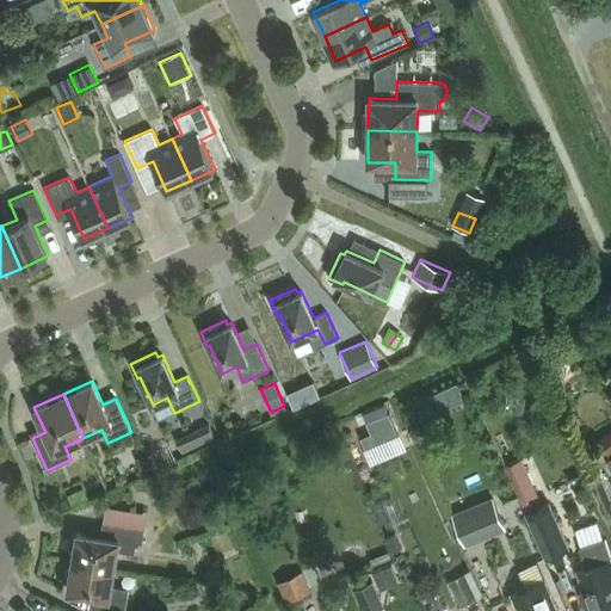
[(371,433),(360,438),(365,448),(376,444),(397,434),(388,413),(366,423),(371,433)]
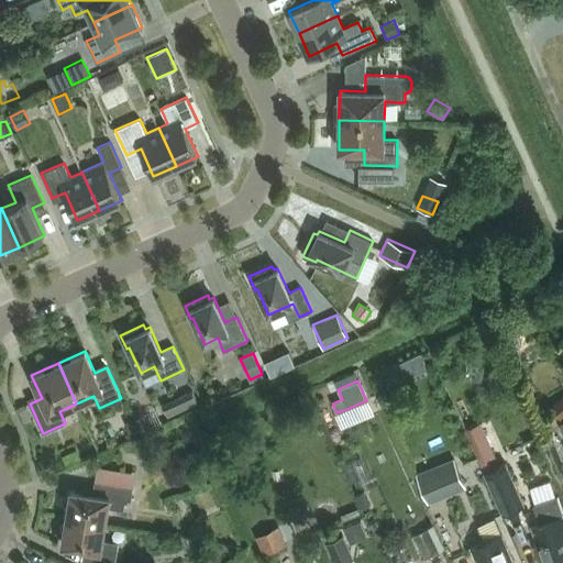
[(191,390),(177,397),(184,411),(198,404),(191,390)]
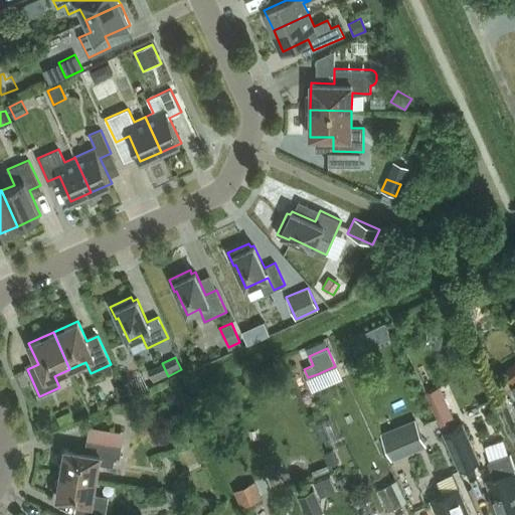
[(122,383),(114,387),(120,398),(128,394),(122,383)]
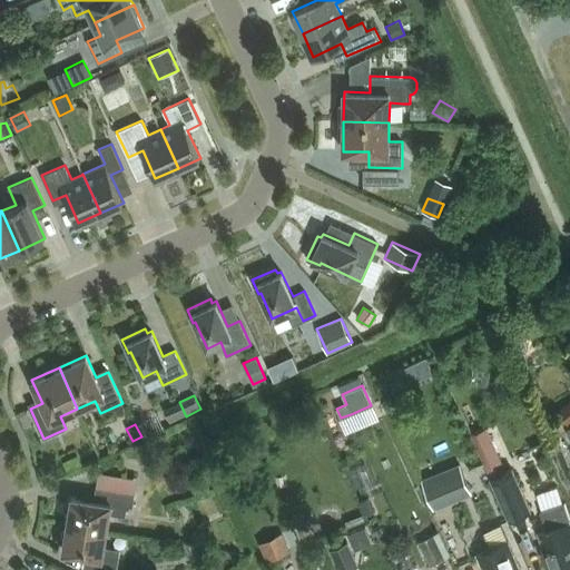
[(471,432),(509,520),(531,511),(512,469),(505,471),(485,426),(471,432)]
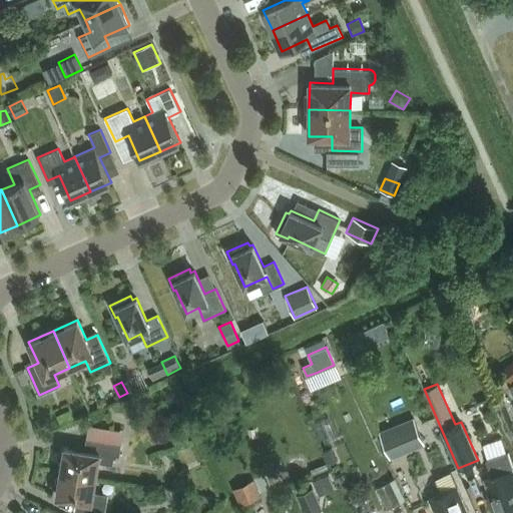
[(380,431),(391,459),(425,445),(413,417),(380,431)]
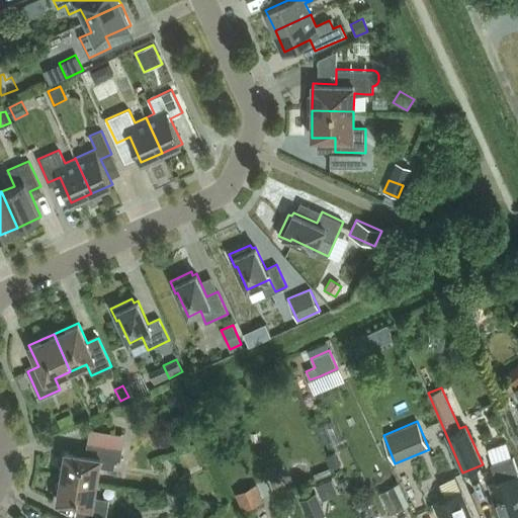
[(61,477),(97,482),(99,466),(114,468),(115,459),(120,460),(122,448),(92,444),(90,455),(65,451),(61,477)]
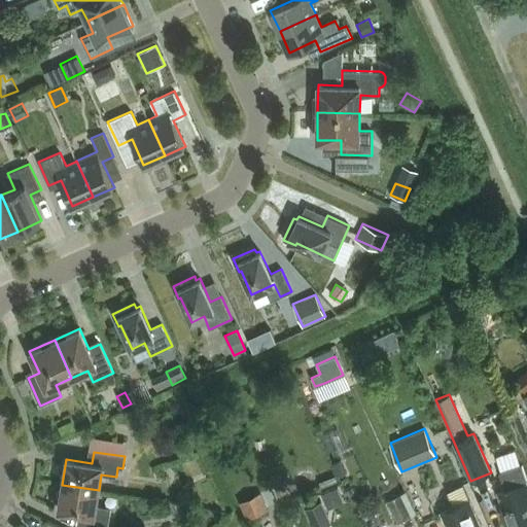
[(340,459),(331,463),(337,476),(346,471),(340,459)]
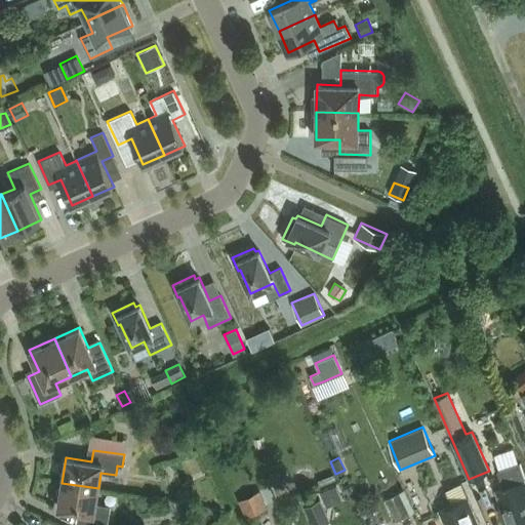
[(498,470),(503,486),(496,488),(502,507),(498,508),(502,521),(507,520),(508,524),(524,524),(524,478),(520,462),(498,470)]
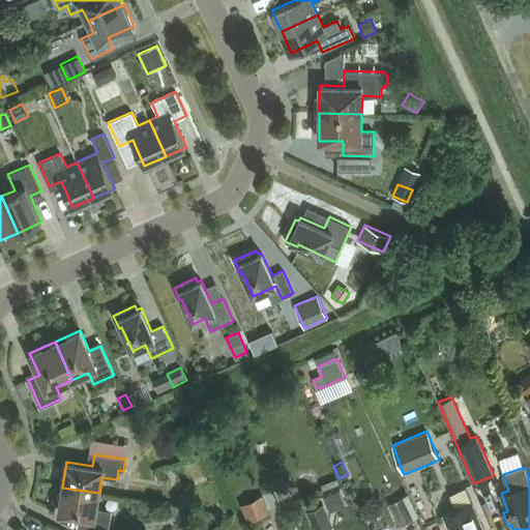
[(97,509),(99,493),(62,488),(58,512),(84,517),(82,529),(108,529),(112,511),(97,509)]
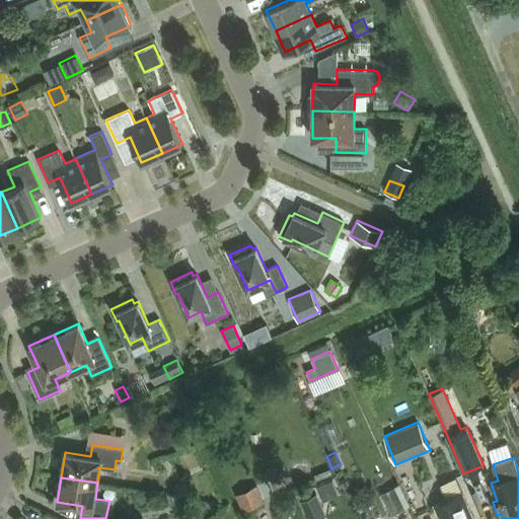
[(472,518),(462,493),(463,493),(457,477),(441,484),(448,499),(434,505),(440,518),(472,518)]
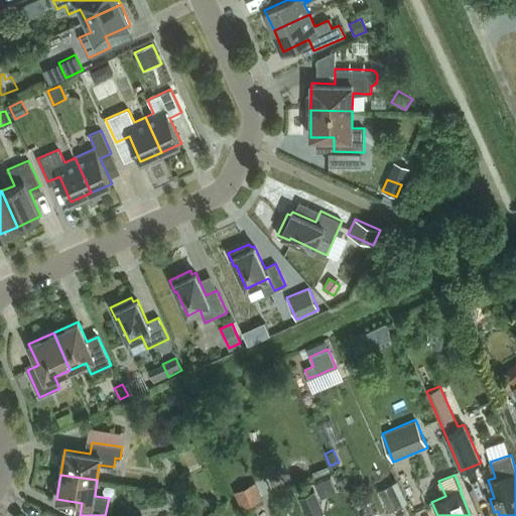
[(330,478),(314,485),(321,498),(337,492),(330,478)]
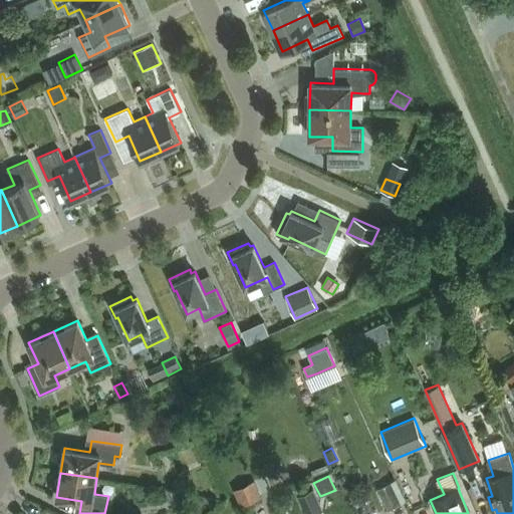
[(248,483),(234,490),(241,506),(256,499),(248,483)]
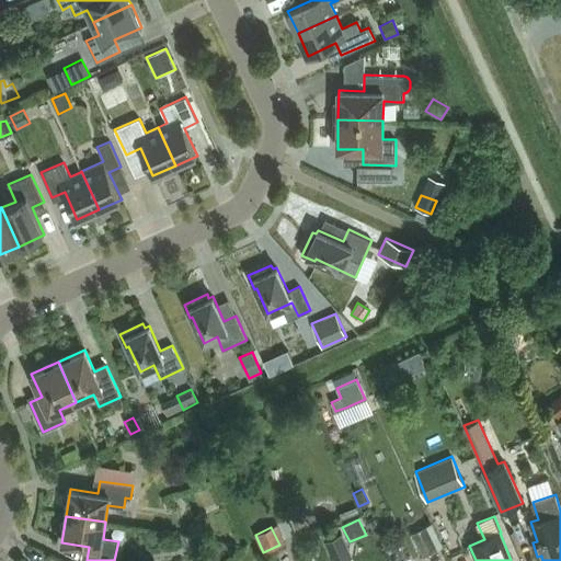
[(437,550),(426,527),(412,534),(414,540),(407,544),(414,559),(422,556),(423,557),(437,550)]
